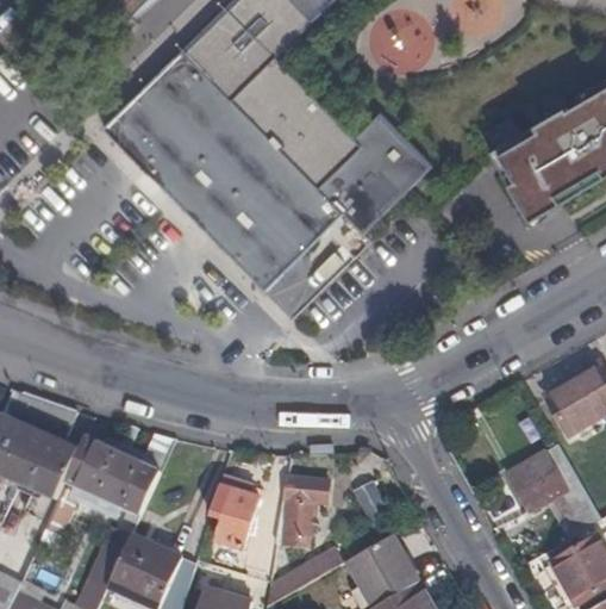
[(73,0),(58,14),(89,47),(136,0),(73,0)]
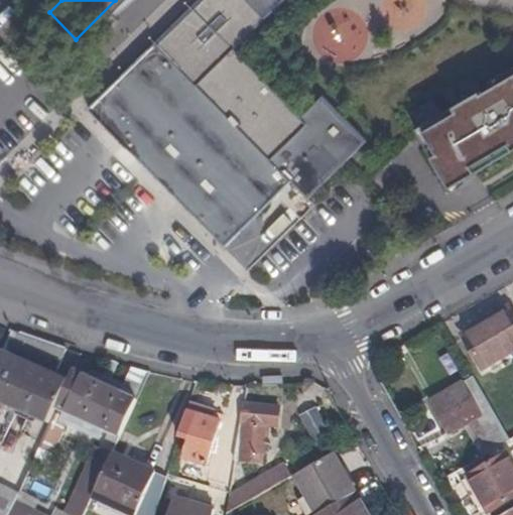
[(198,0),(87,109),(222,246),(287,180),(304,199),(361,144),(293,70),(239,125),(228,114),(226,117),(194,86),(280,0),(198,0)]
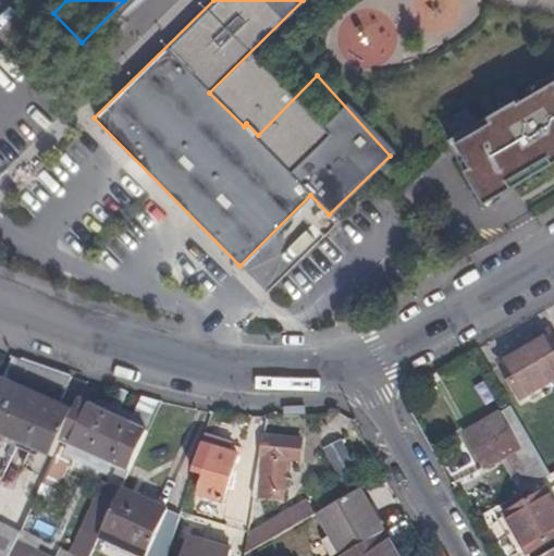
[(534,173),(553,161),(553,76),(526,94),(527,96),(514,102),(513,100),(470,124),(462,109),(434,125),(479,204),(507,188),(503,182),(530,165),(534,173)]
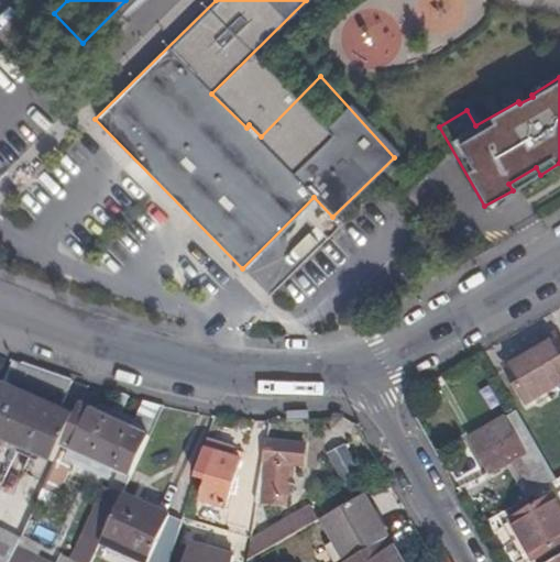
[(502,368),(513,386),(524,406),(559,384),(559,353),(551,339),(502,368)]
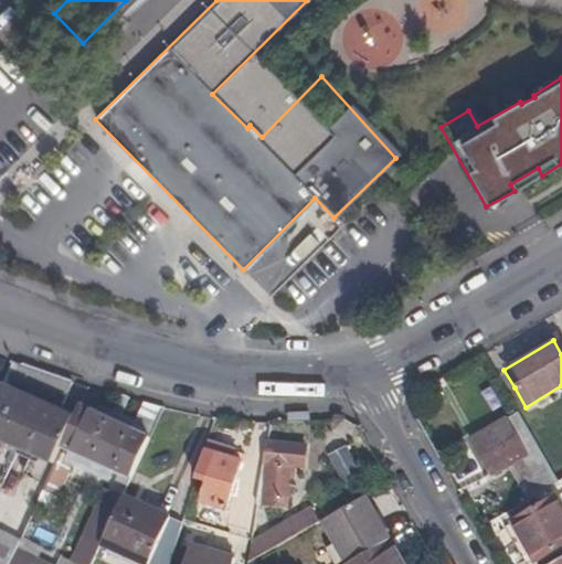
[(28,365),(11,360),(0,385),(0,438),(52,461),(56,451),(60,445),(72,415),(57,408),(70,381),(28,365)]
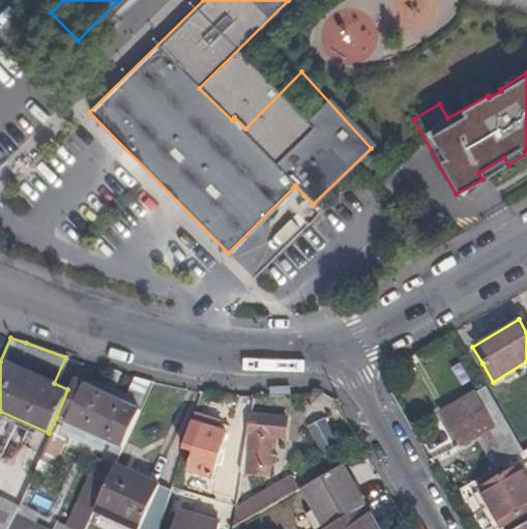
[(152,380),(133,376),(121,403),(138,410),(152,380)]
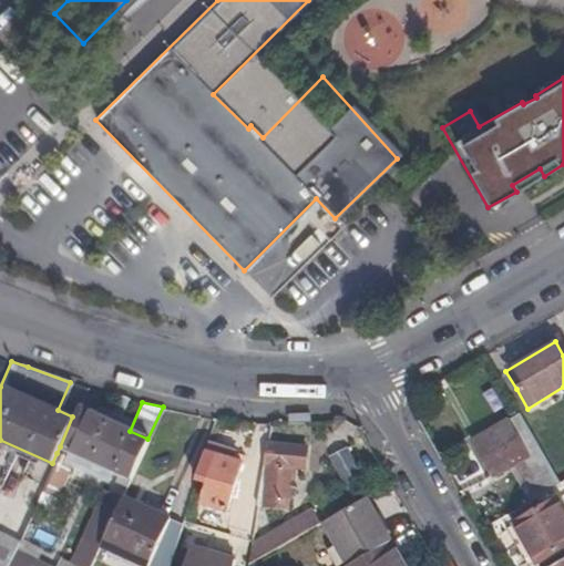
[(77,407),(72,417),(60,446),(130,479),(147,439),(130,431),(77,407)]
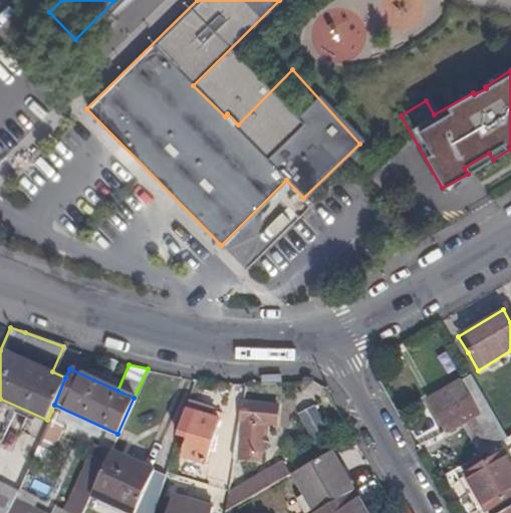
[(483,454),(504,441),(481,401),(468,377),(425,403),(444,434),(465,422),(483,454)]
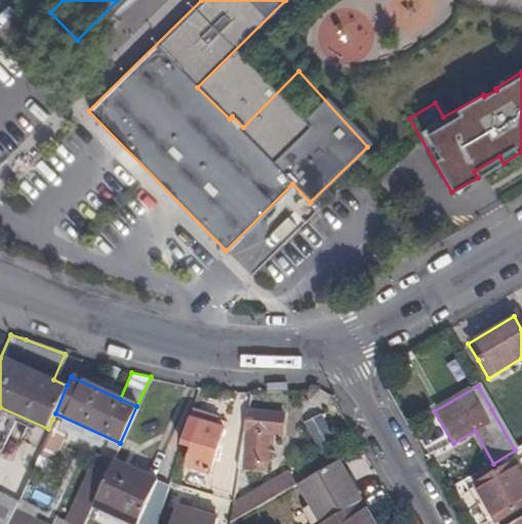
[(283,412),(245,409),(243,427),(247,428),(244,461),(265,464),(269,431),(281,431),(283,412)]
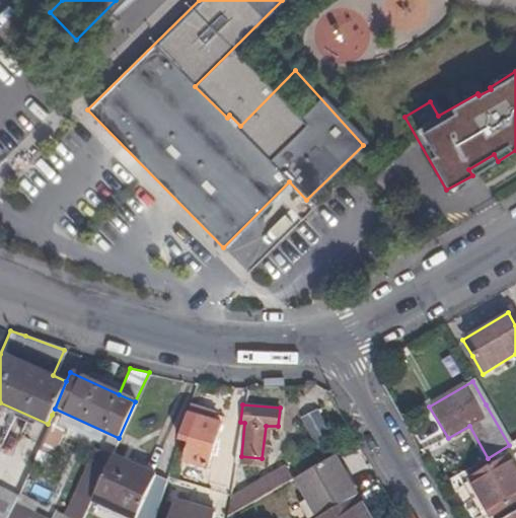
[(330,439),(313,410),(300,417),(316,447),(330,439)]
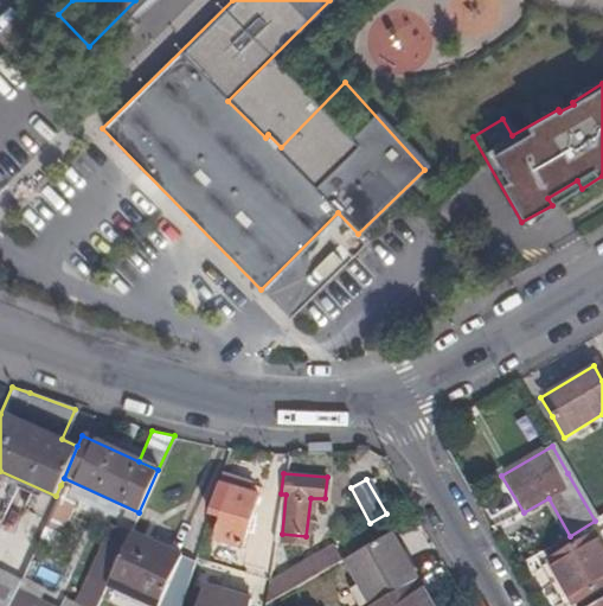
[(256,496),(217,484),(210,506),(223,511),(215,537),(241,546),(256,496)]
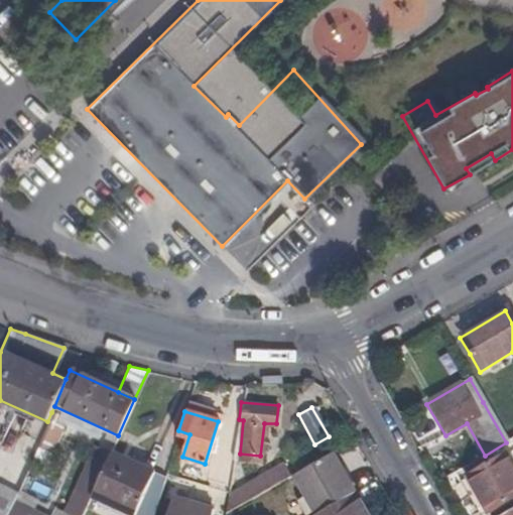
[(51,412),(47,421),(37,446),(49,452),(65,418),(51,412)]
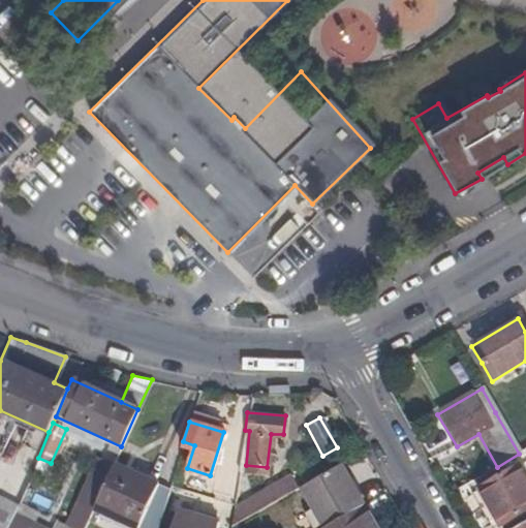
[(194,445),(183,441),(176,465),(187,468),(194,445)]
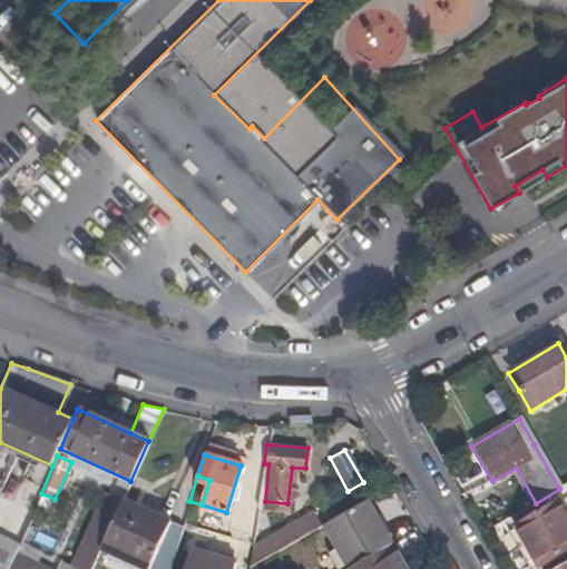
[(389,542),(364,499),(322,522),(346,566),(379,548),(389,542)]
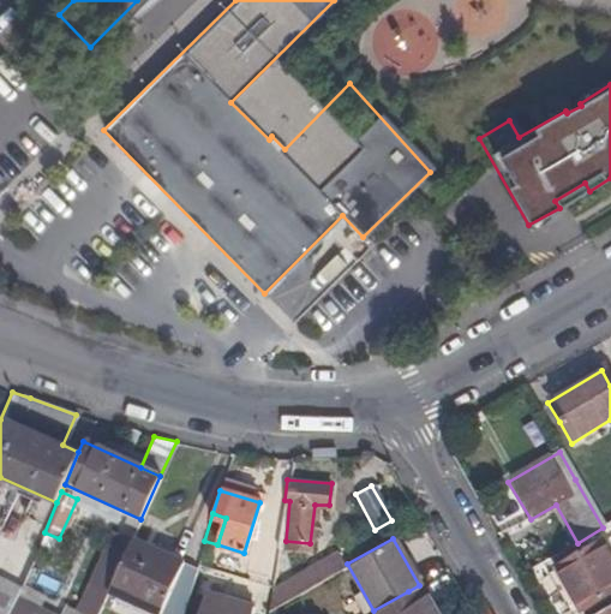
[(107,592),(154,613),(181,613),(193,574),(179,568),(183,562),(131,540),(107,592)]
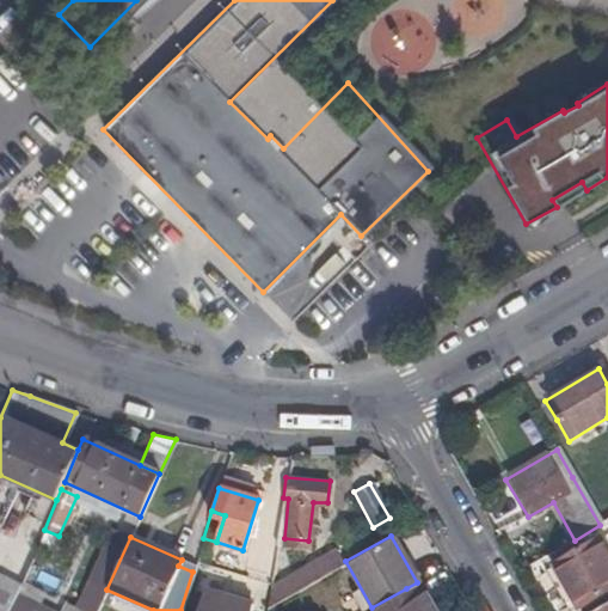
[(607,557),(599,541),(552,567),(577,610),(578,610),(607,593),(607,557)]
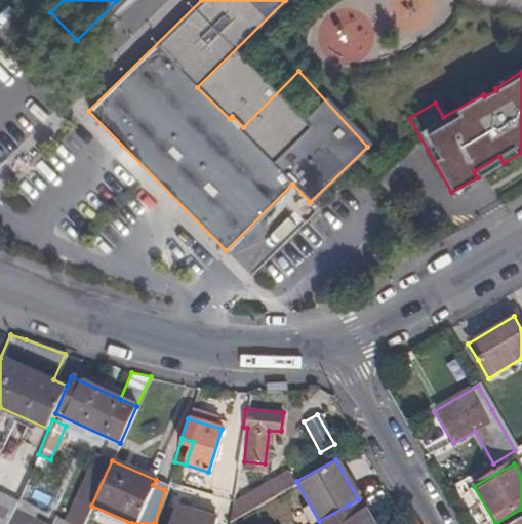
[(230,501),(227,521),(292,484),(284,471),(230,501)]
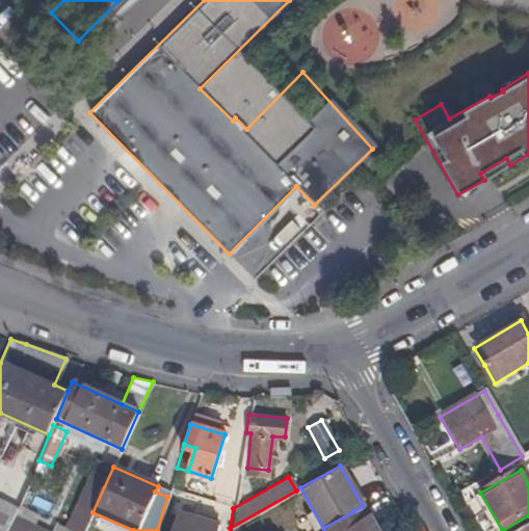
[(0,530),(6,530),(14,516),(17,507),(0,498),(0,530)]
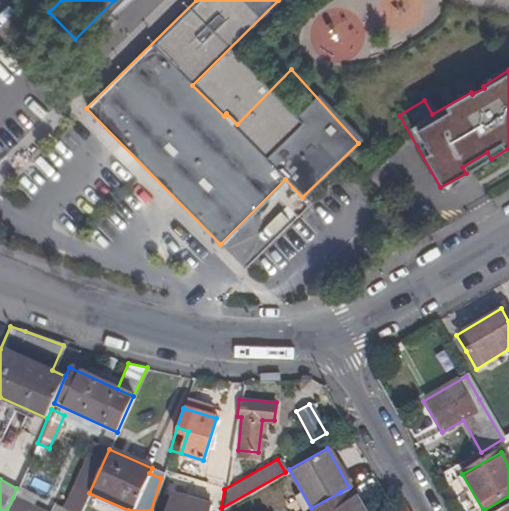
[(350,486),(349,487),(340,492),(349,507),(360,501),(350,486)]
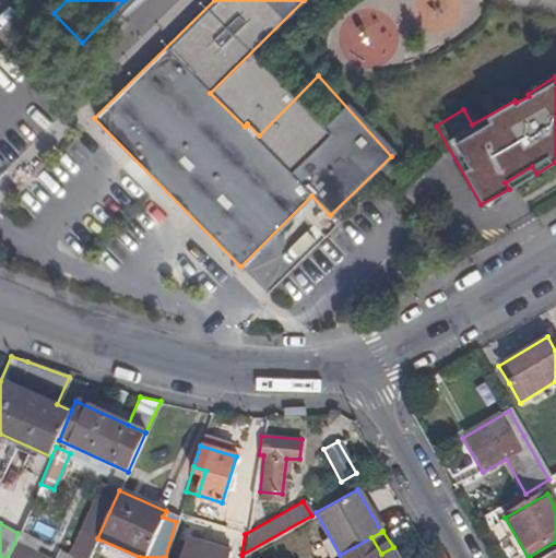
[(371,537),(340,555),(334,557),(399,557),(393,547),(381,554),(371,537)]
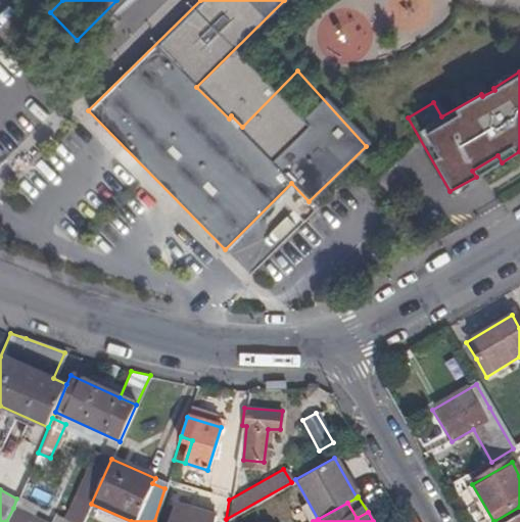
[(211,521),(214,516),(173,505),(167,521),(211,521)]
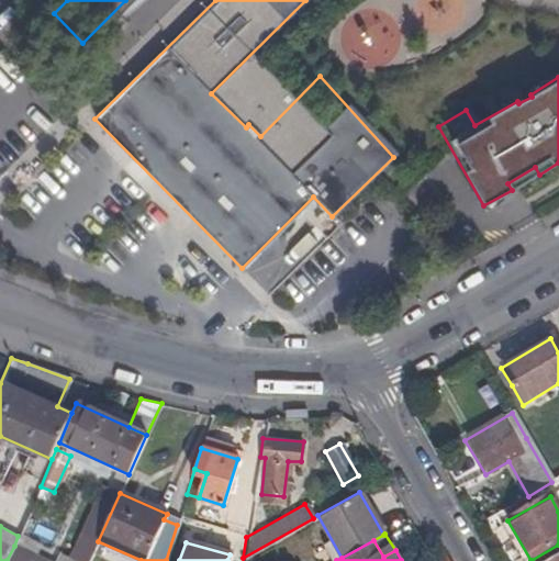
[(43,560),(14,546),(7,560),(43,560)]
